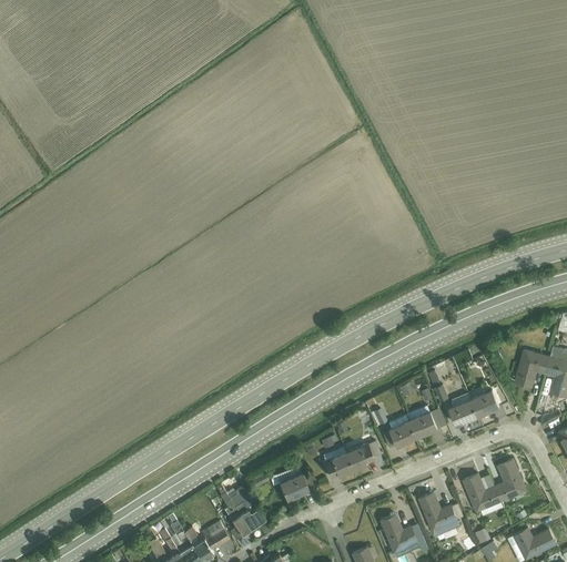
[(0,73),(1,75),(12,71),(10,65),(0,70),(0,73)]
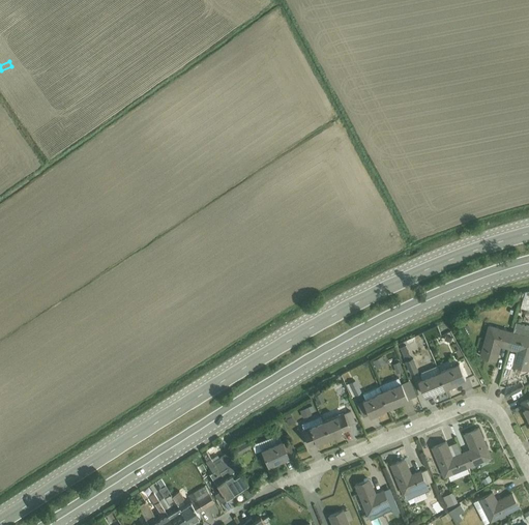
[(528,369),(528,334),(487,324),(476,361),(495,367),(500,349),(515,353),(511,368),(528,373),(528,369)]
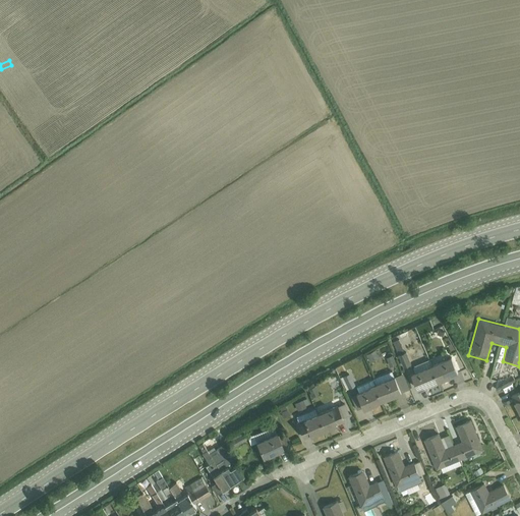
[(400,341),(393,343),(403,368),(409,366),(400,341)]
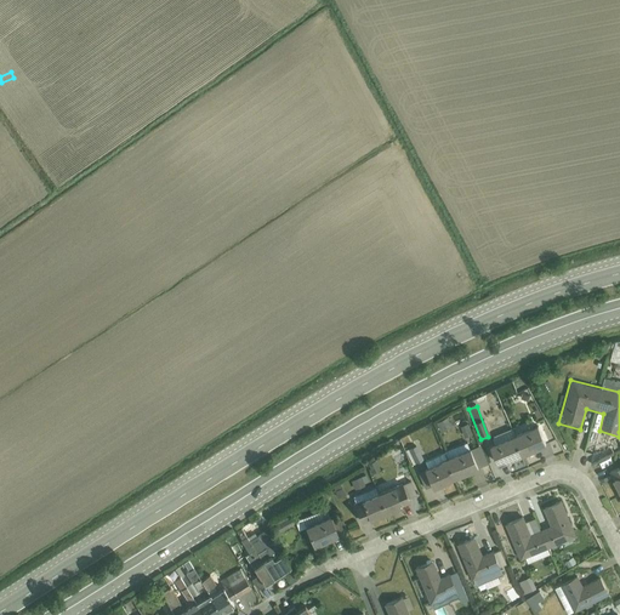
[(538,425),(489,443),(499,467),(547,449),(538,425)]
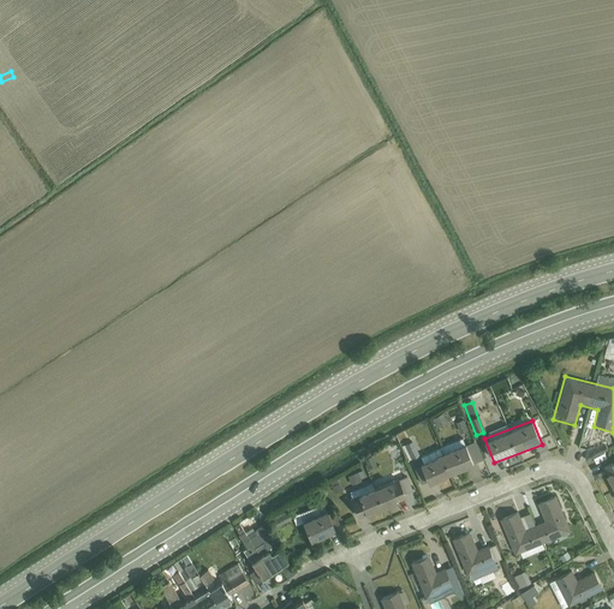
[(460,435),(466,431),(462,422),(455,425),(460,435)]
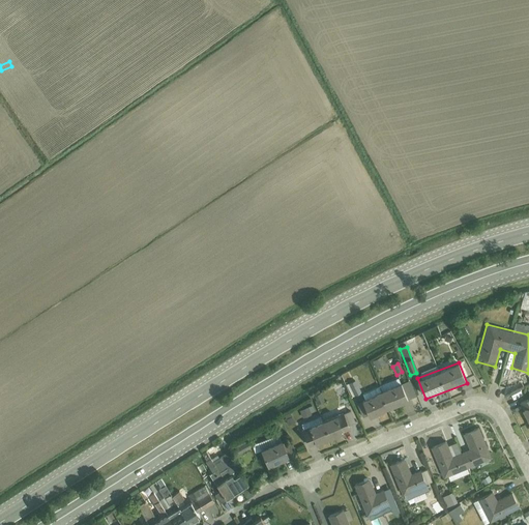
[(509,394),(524,385),(520,379),(506,387),(509,394)]
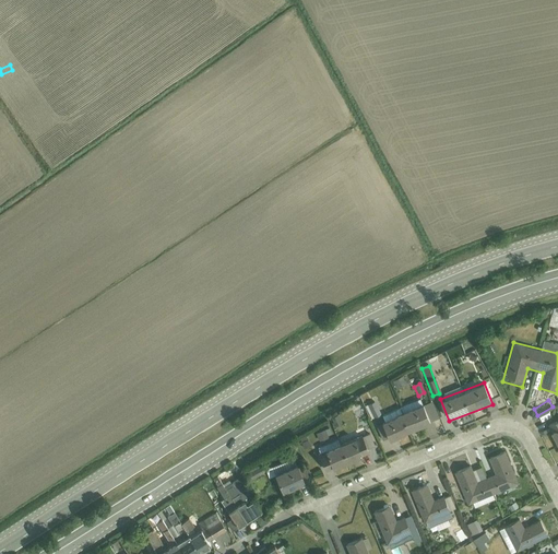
[(423,402),(380,421),(389,441),(431,423),(423,402)]
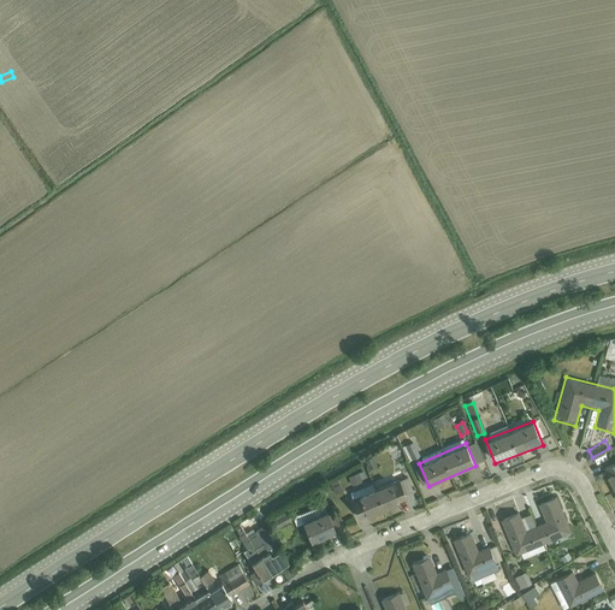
[(401,448),(407,462),(417,459),(411,444),(401,448)]
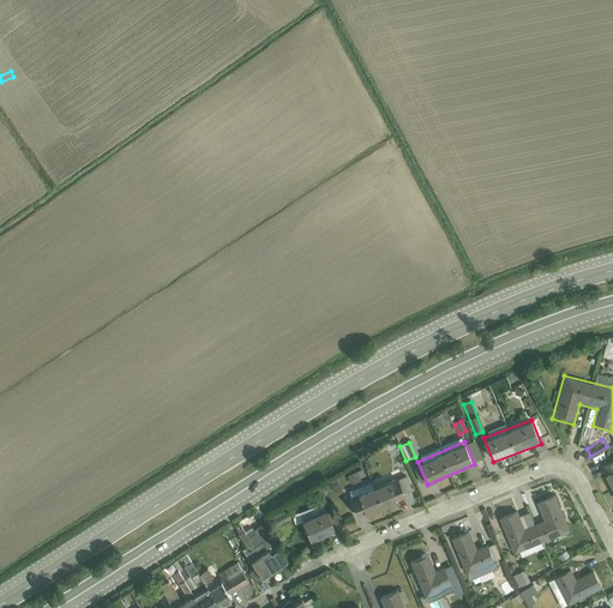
[(476,445),(470,449),(475,461),(482,458),(476,445)]
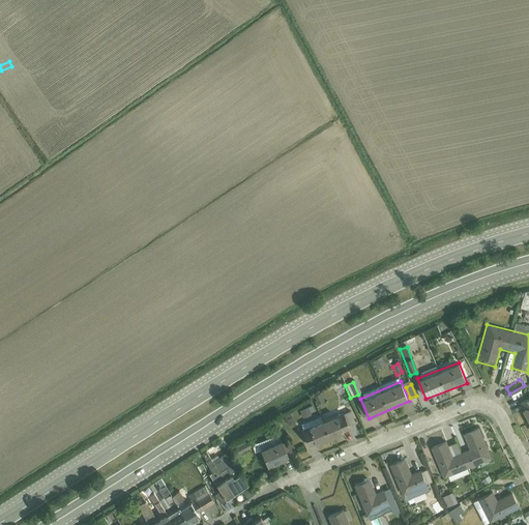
[(342,415),(299,429),(305,447),(348,433),(342,415)]
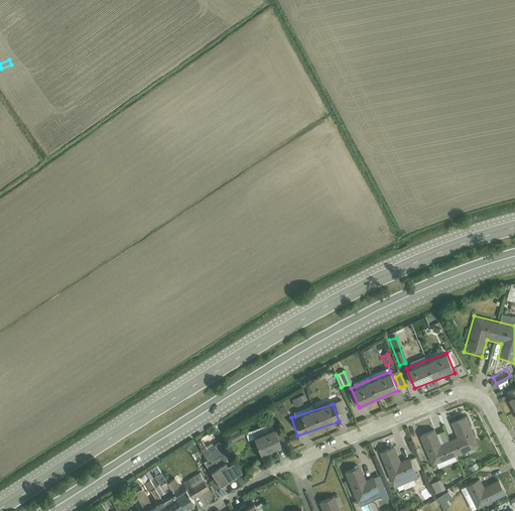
[(419,435),(431,466),(477,448),(466,417),(452,422),(457,436),(441,441),(436,429),(419,435)]
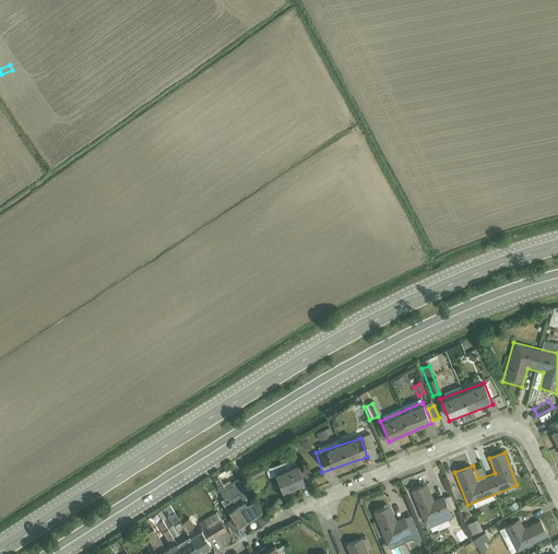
[(295,464),(272,472),(280,495),(303,486),(295,464)]
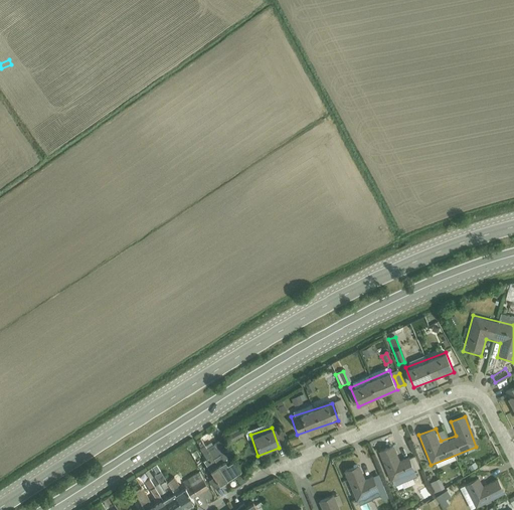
[(243,433),(228,433),(228,441),(243,441),(243,433)]
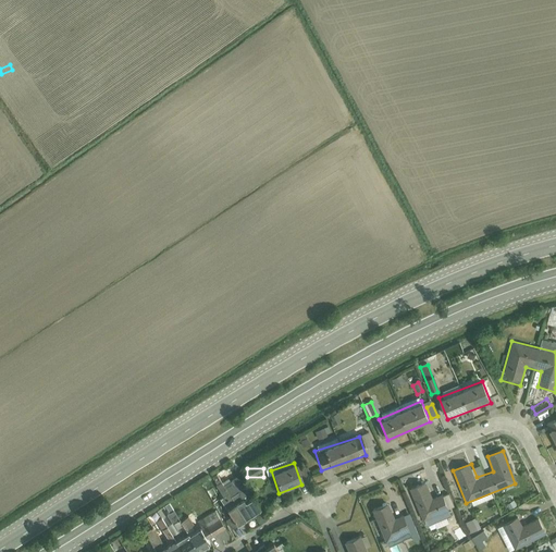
[(409,489),(422,524),(448,514),(440,492),(431,495),(425,482),(409,489)]
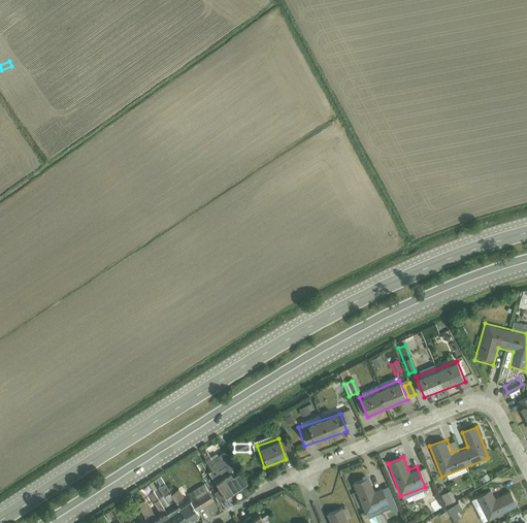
[(228,470),(210,484),(224,501),(241,489),(228,470)]
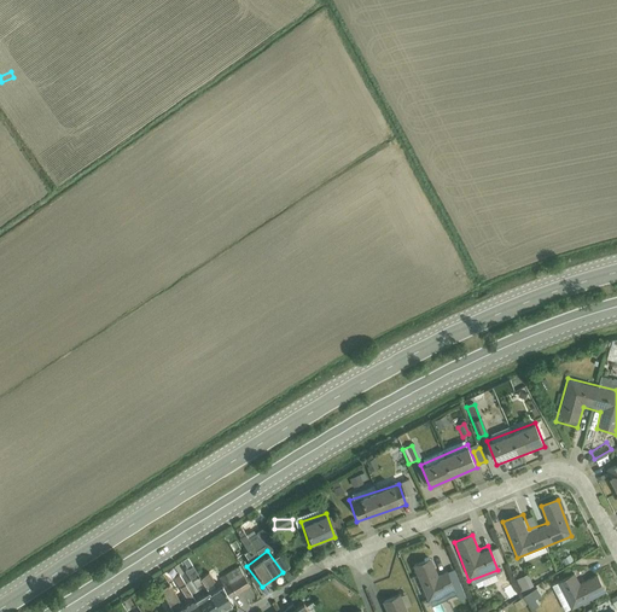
[(429,557),(409,564),(424,602),(455,592),(448,571),(435,576),(429,557)]
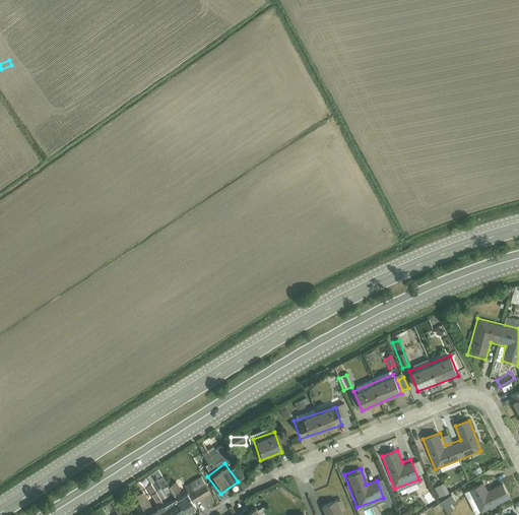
[(175,483),(168,487),(173,495),(180,492),(175,483)]
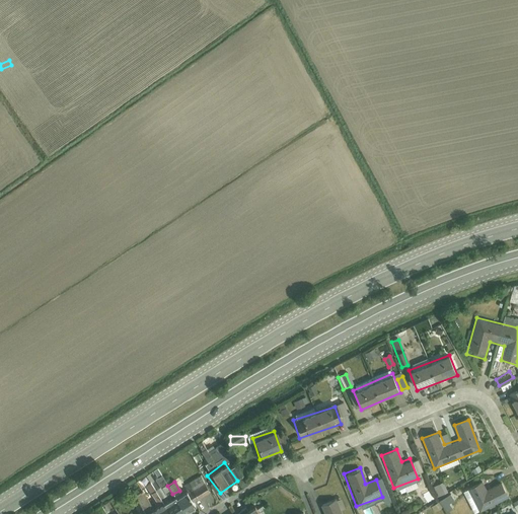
[(468,487),(478,513),(509,501),(502,484),(486,490),(483,482),(468,487)]
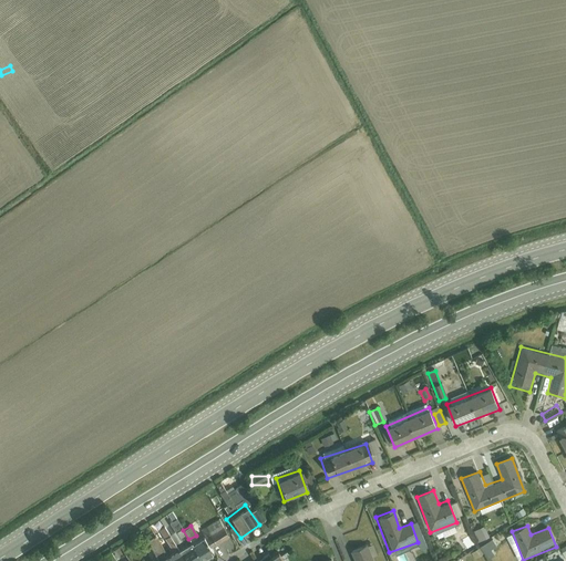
[(202,537),(207,546),(222,537),(216,528),(202,537)]
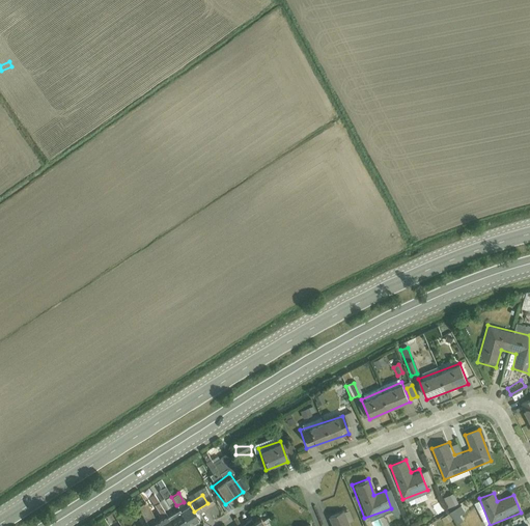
[(450,497),(443,500),(449,511),(456,507),(450,497)]
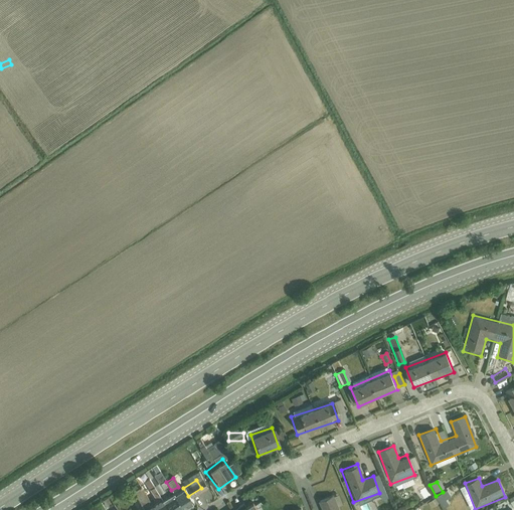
[(191,509),(194,507),(180,487),(153,505),(141,487),(133,492),(143,509),(191,509)]
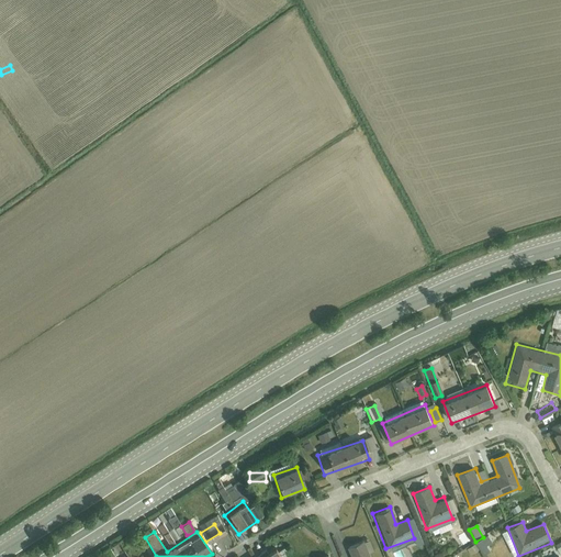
[(280,556),(268,534),(254,542),(262,556),(280,556)]
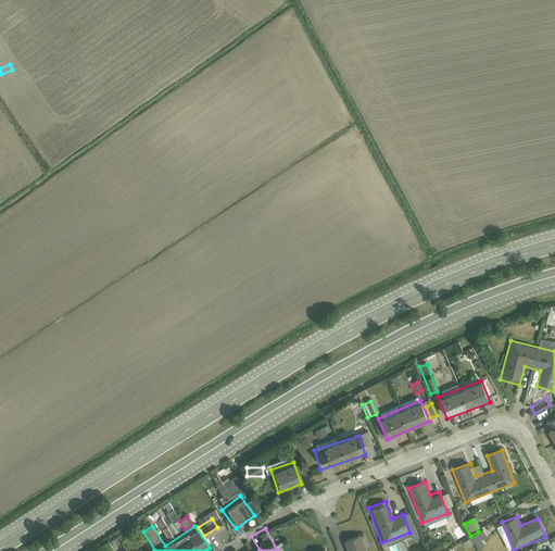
[(451,533),(458,546),(466,541),(458,528),(451,533)]
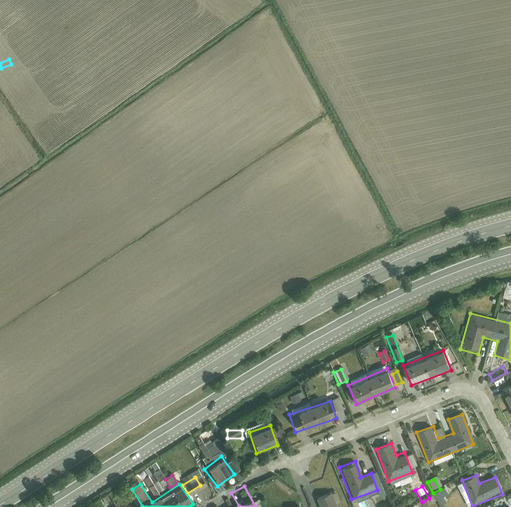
[(117,489),(106,496),(111,503),(122,497),(117,489)]
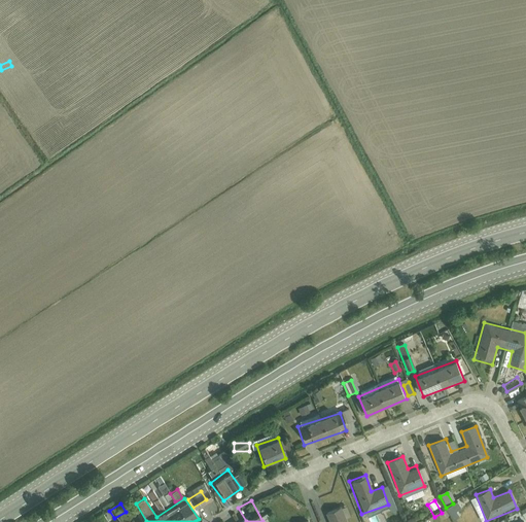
[(462,517),(456,505),(446,510),(451,521),(462,517)]
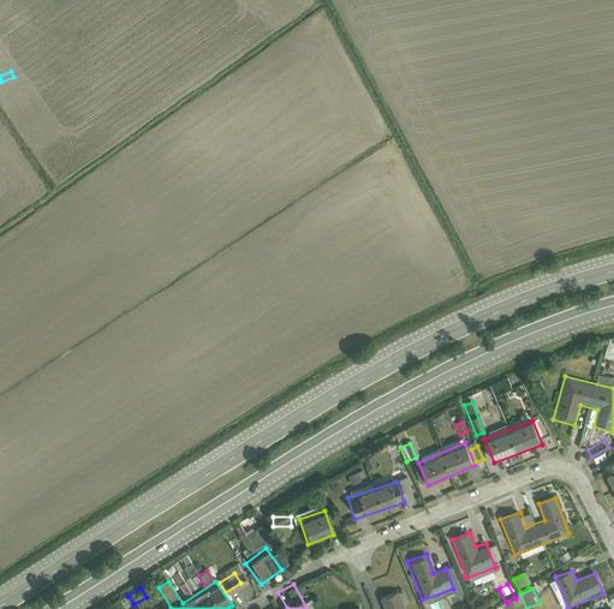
[(401,608),(395,591),(379,597),(383,608),(361,608),(361,607),(357,608),(401,608)]
